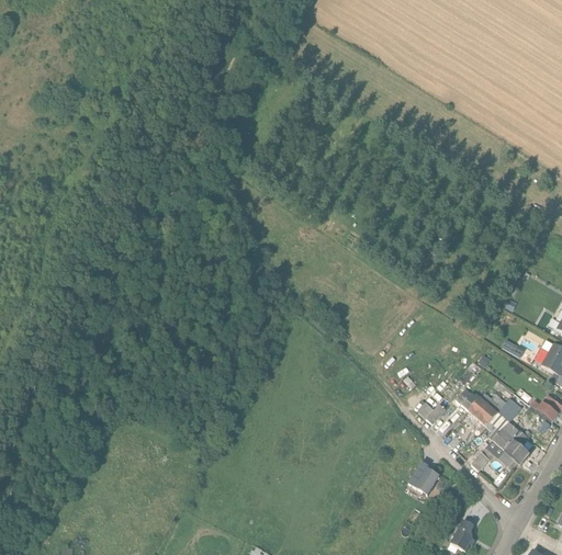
[(528,203),(525,208),(537,216),(540,210),(528,203)]
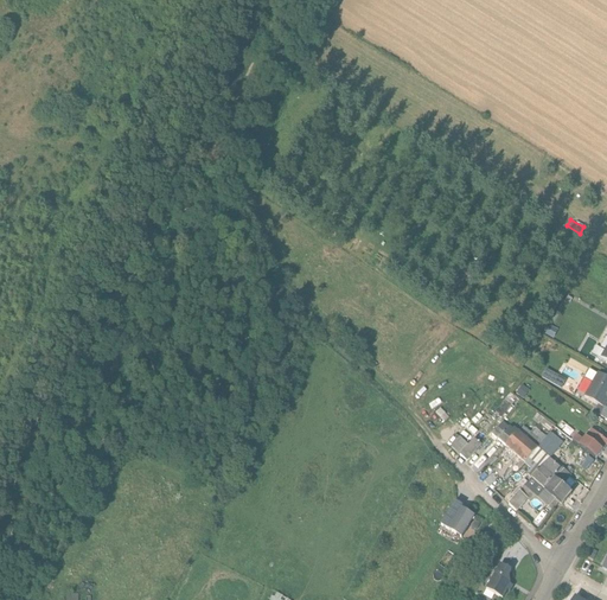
[(472,256),(464,269),(466,270),(472,274),(477,268),(474,267),(479,261),(472,256)]
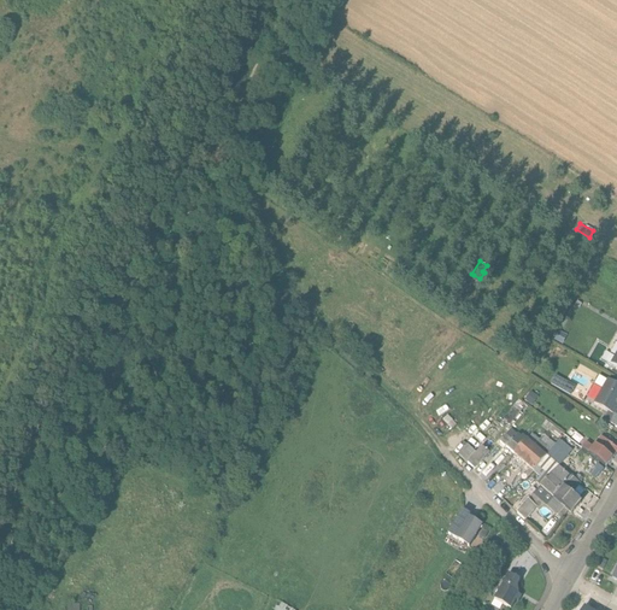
[(601,371),(597,380),(603,383),(607,375),(601,371)]
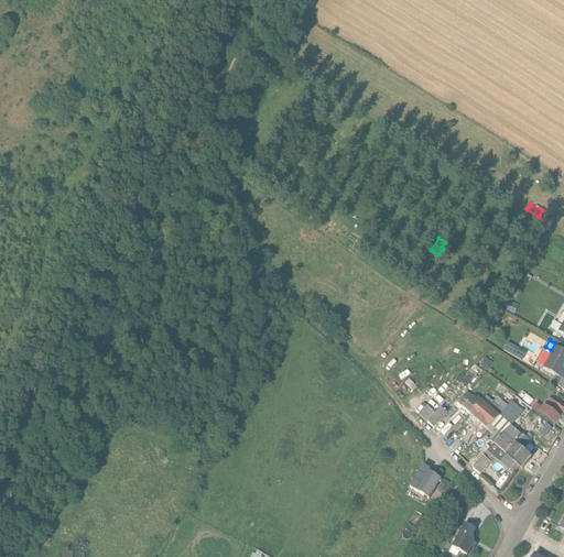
[(563,347),(555,342),(543,364),(555,372),(551,379),(556,381),(563,385),(563,368),(563,369),(563,368),(563,347)]
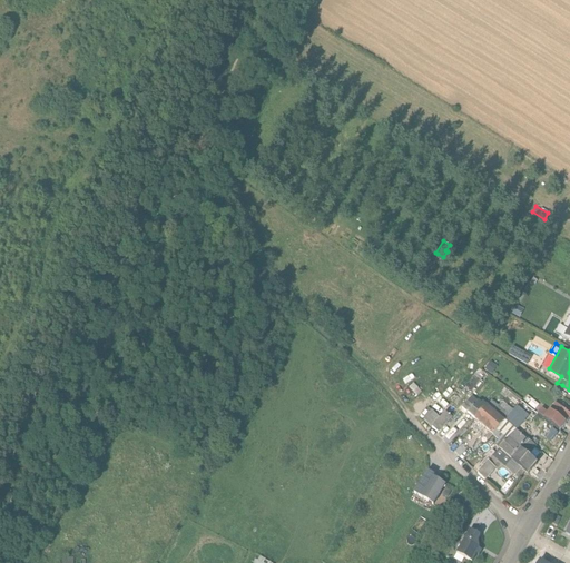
[(472,387),(485,371),(479,366),(474,372),(464,385),(470,391),(472,387)]
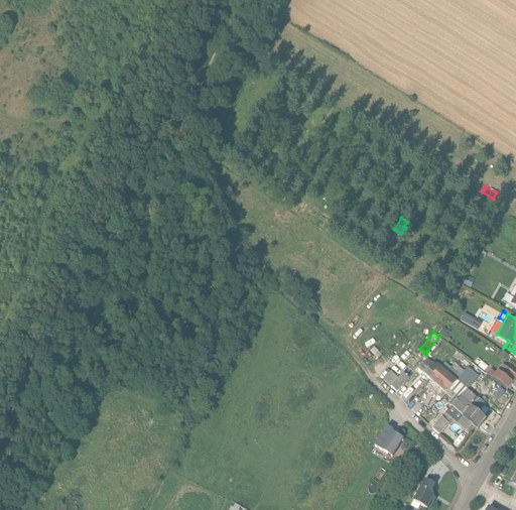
[(439,336),(427,351),(431,354),(443,339),(439,336)]
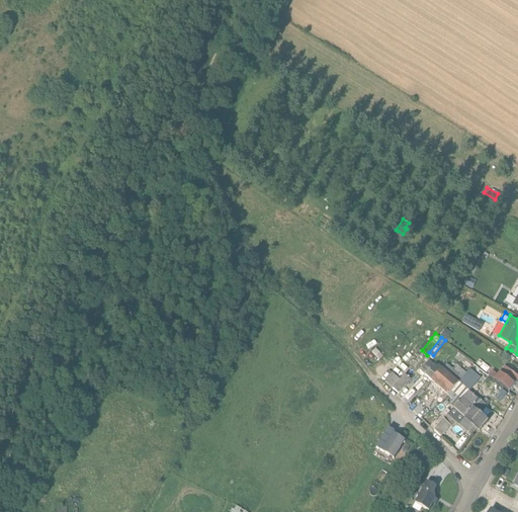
[(375,345),(371,349),(379,357),(383,353),(375,345)]
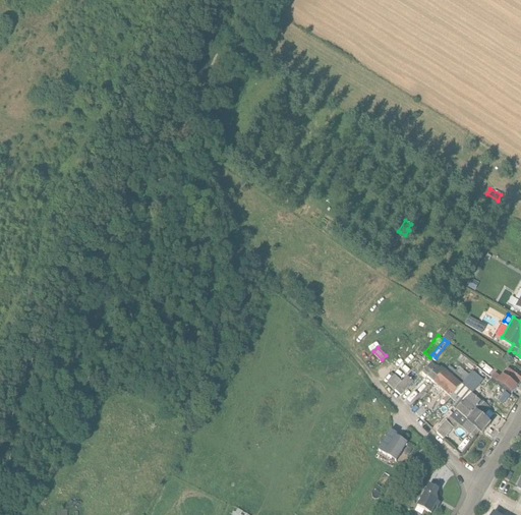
[(464,354),(461,359),(471,367),(474,363),(464,354)]
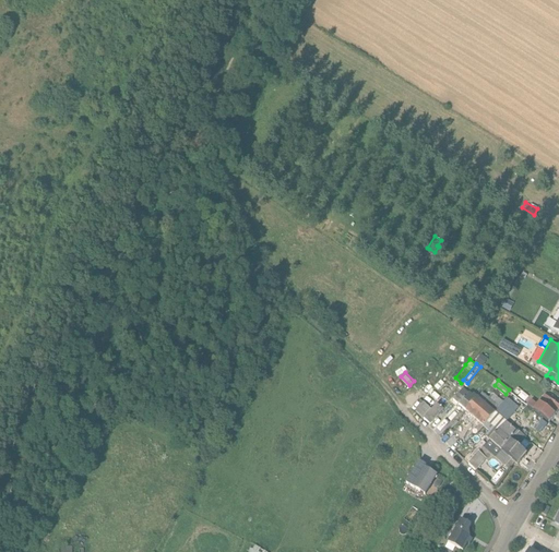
[(465,407),(477,394),(474,391),(472,393),(468,391),(463,385),(452,397),(459,402),(465,407)]
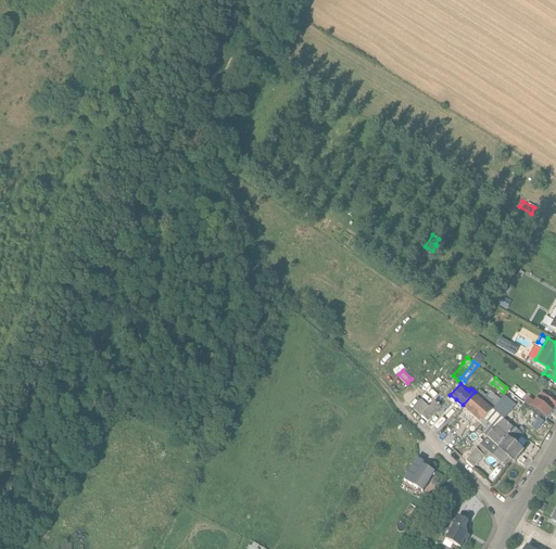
[(493,408),(481,421),(485,426),(482,431),(487,435),(504,417),(513,407),(502,398),(502,397),(490,388),(481,398),(493,408)]
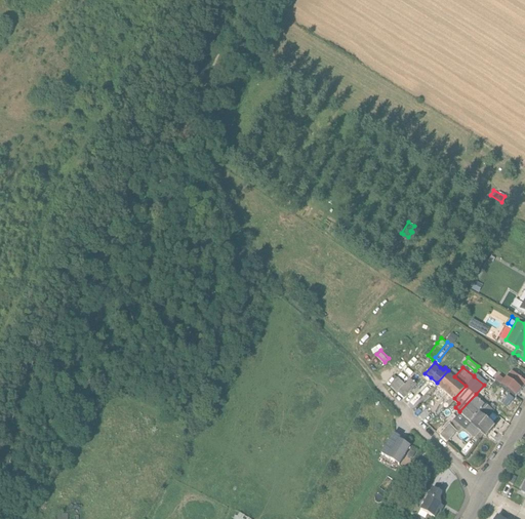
[(505,377),(500,383),(516,395),(521,387),(524,382),(524,378),(512,368),(505,377)]
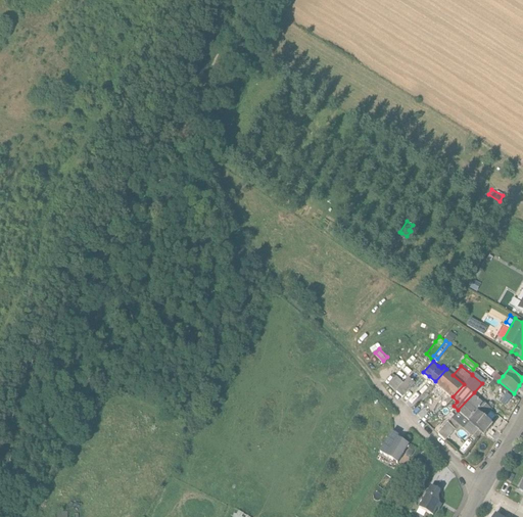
[(446,369),(435,381),(453,396),(464,384),(453,375),(446,369)]
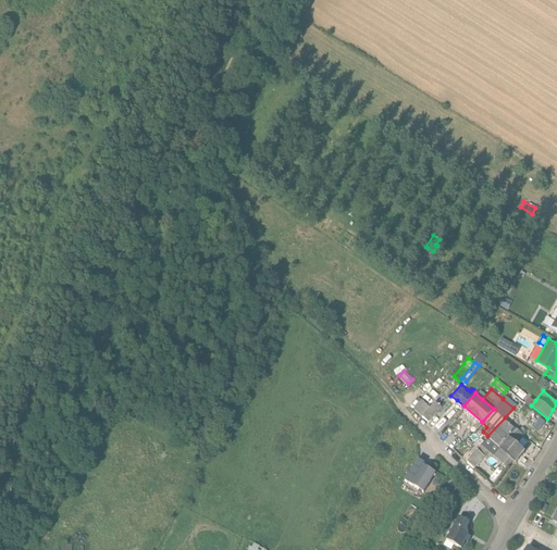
[(503,399),(514,408),(516,404),(511,400),(506,395),(503,399)]
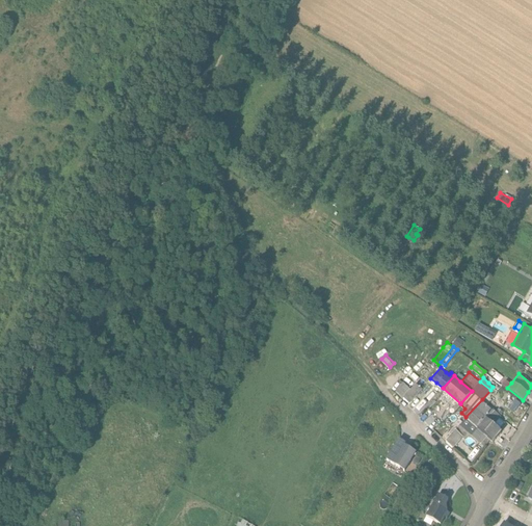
[(88,387),(87,397),(94,398),(98,394),(100,388),(99,382),(92,378),(88,387)]
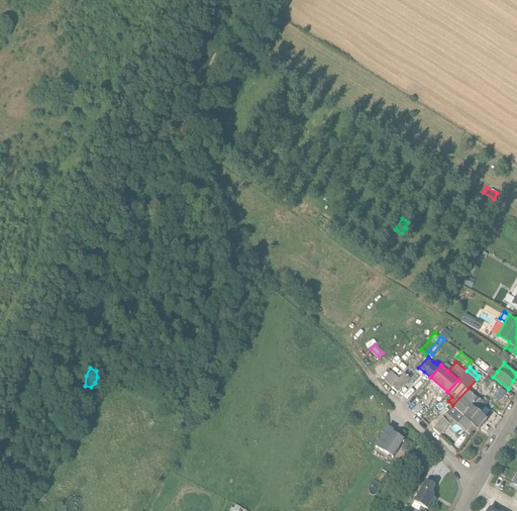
[(493,377),(497,372),(491,368),(487,373),(493,377)]
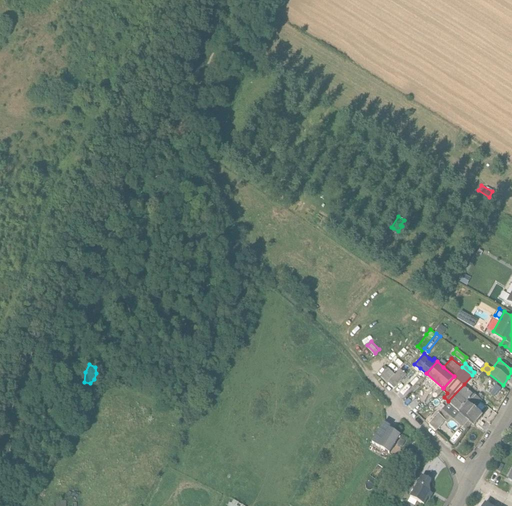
[(388,382),(395,372),(388,365),(380,374),(388,382)]
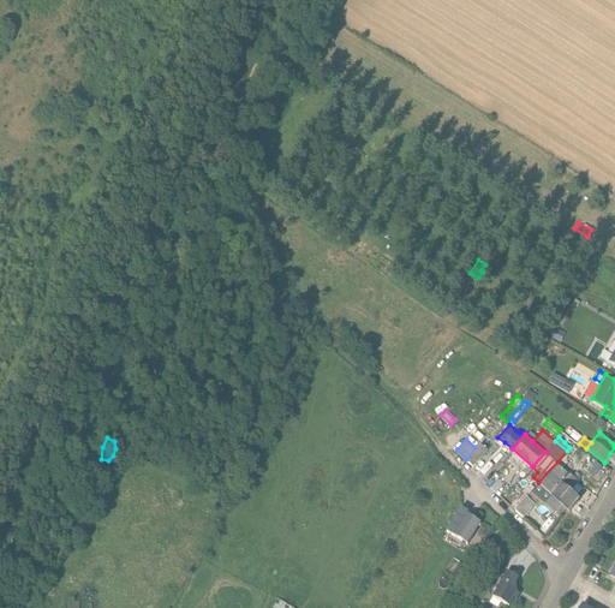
[(475,447),(466,459),(473,465),(488,448),(481,441),(475,447)]
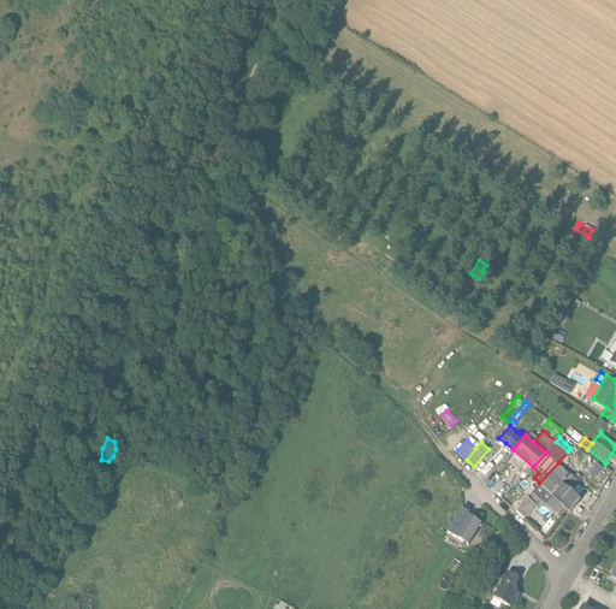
[(508,461),(499,467),(508,477),(515,471),(508,461)]
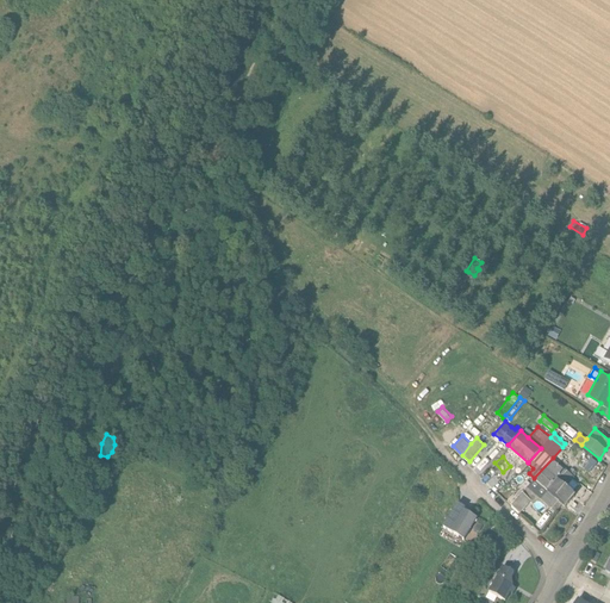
[(534,478),(545,488),(556,478),(566,470),(553,458),(534,478)]
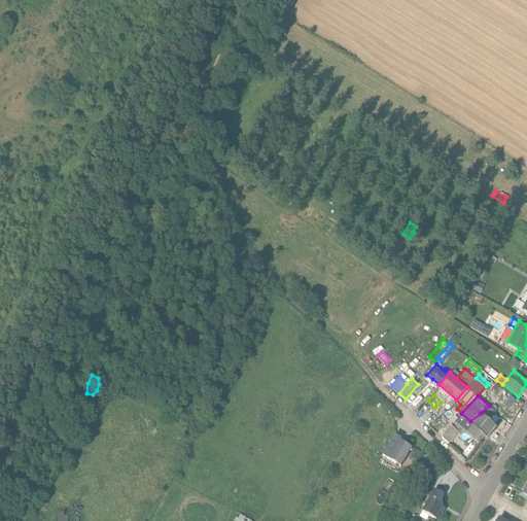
[(489,406),(481,413),(489,420),(495,411),(489,406)]
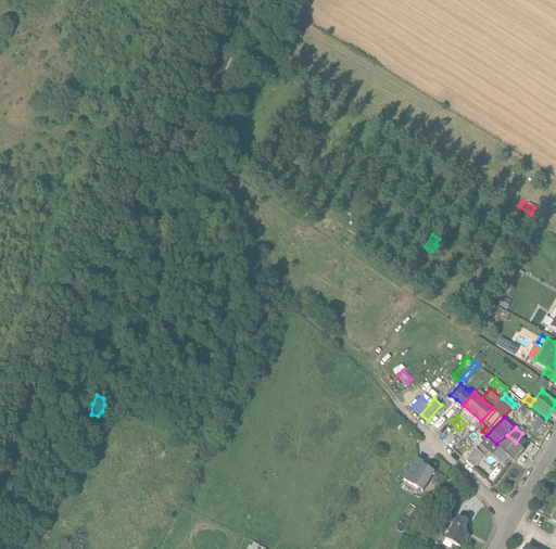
[(496,444),(487,435),(480,441),(493,448),(496,444)]
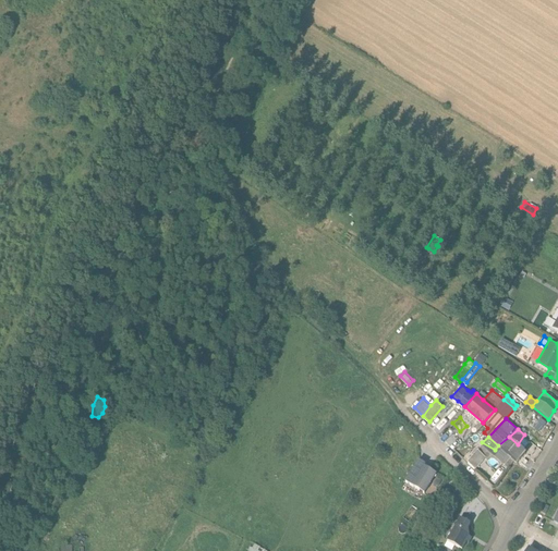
[(498,445),(495,450),(501,455),(505,451),(517,462),(526,451),(518,444),(509,437),(498,445)]
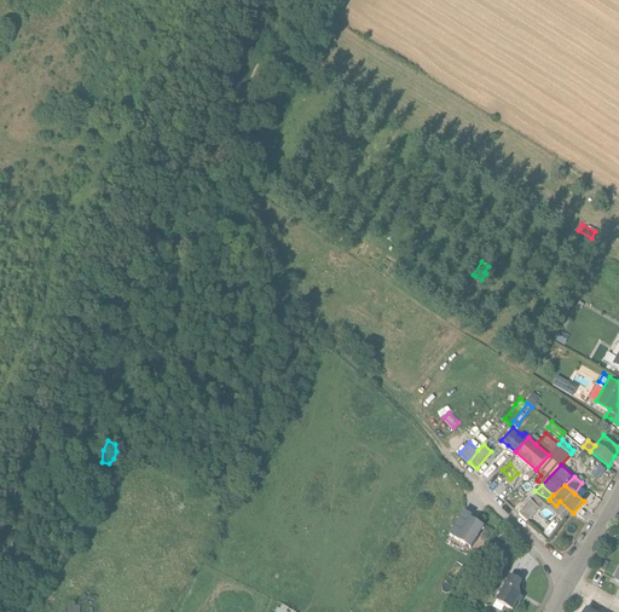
[(530,498),(518,512),(527,519),(538,506),(530,498)]
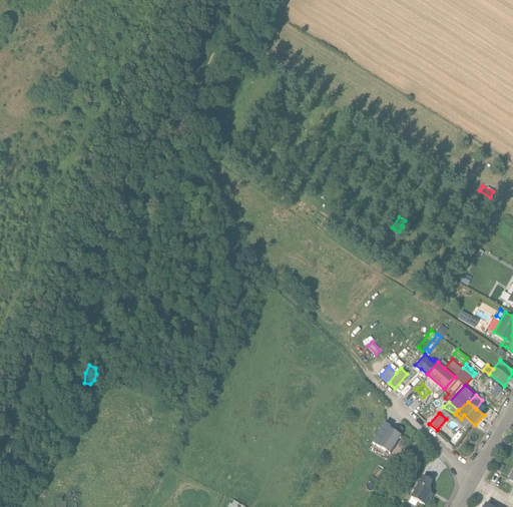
[(464,415),(461,419),(464,425),(467,428),(473,422),(464,415)]
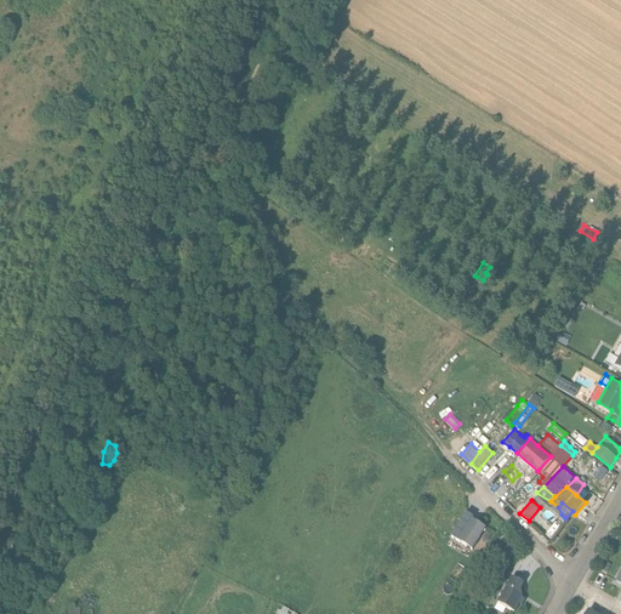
[(466,510),(451,533),(472,545),(486,523),(466,510)]
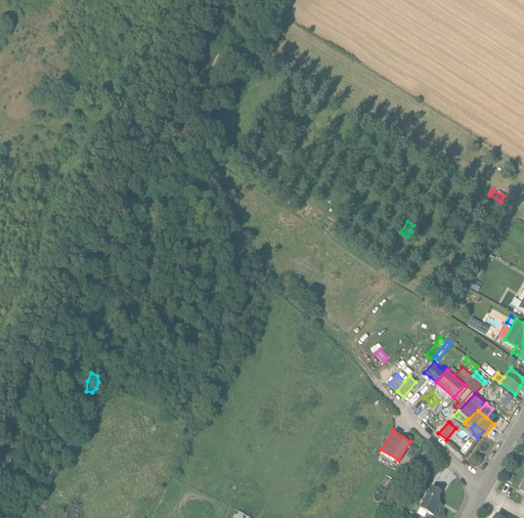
[(420,454),(415,462),(422,465),(426,457),(420,454)]
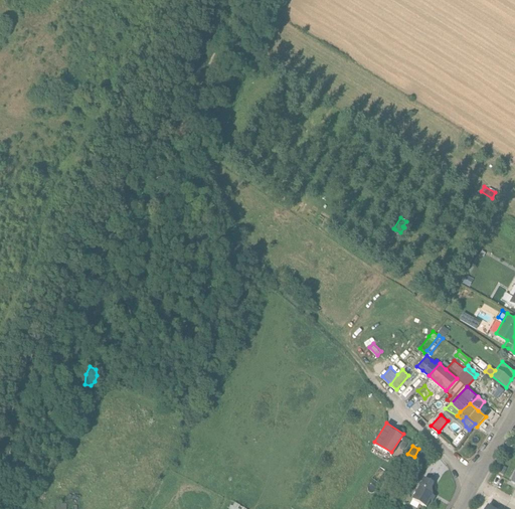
[(423,474),(412,496),(423,502),(425,503),(434,488),(432,487),(435,480),(423,474)]
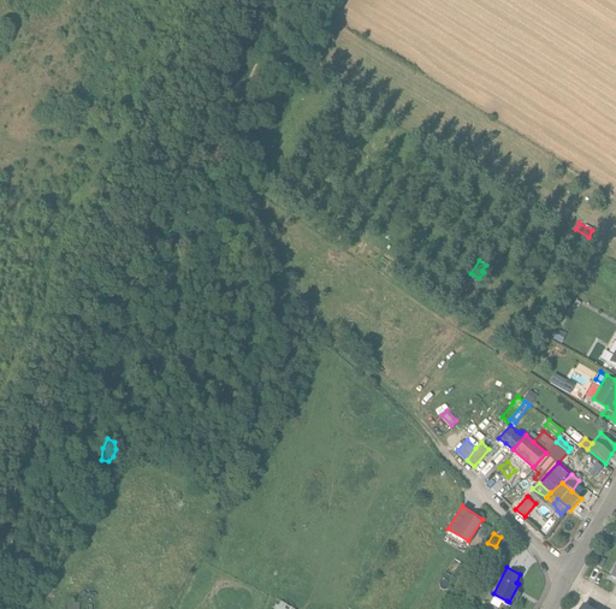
[(277,608),(283,598),(274,595),(270,604),(277,608)]
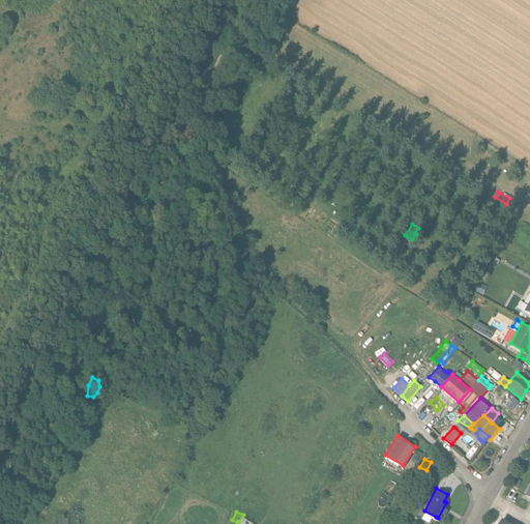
[(243,515),(238,523),(240,523),(254,523),(256,521),(243,515)]
